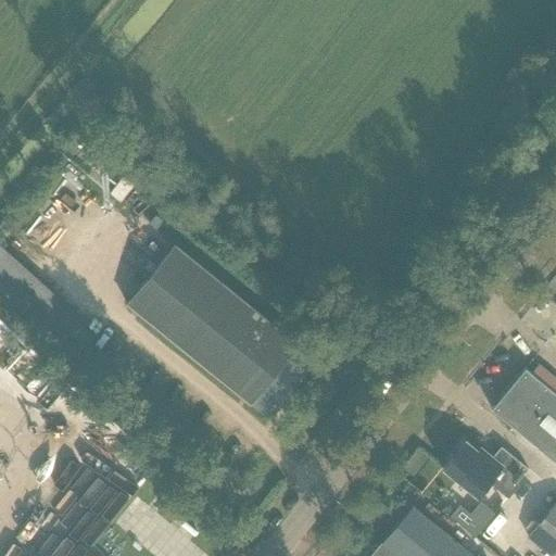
[(134,184),(123,174),(123,175),(109,191),(119,201),(134,184)]
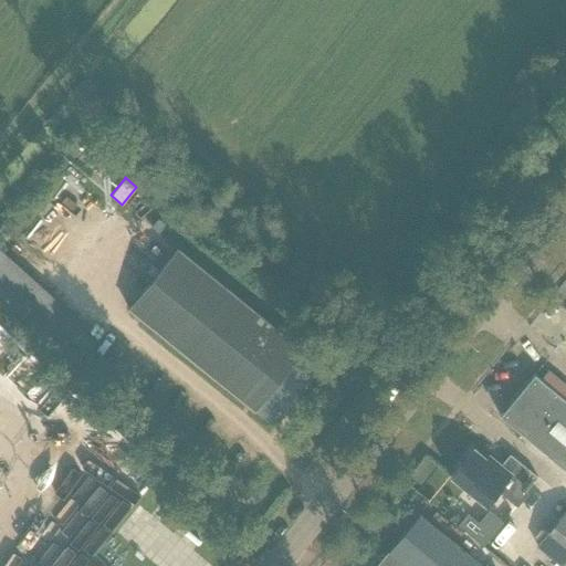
[(253,409),(255,407),(275,422),(321,367),(300,350),(301,349),(177,249),(128,308),(253,409)]
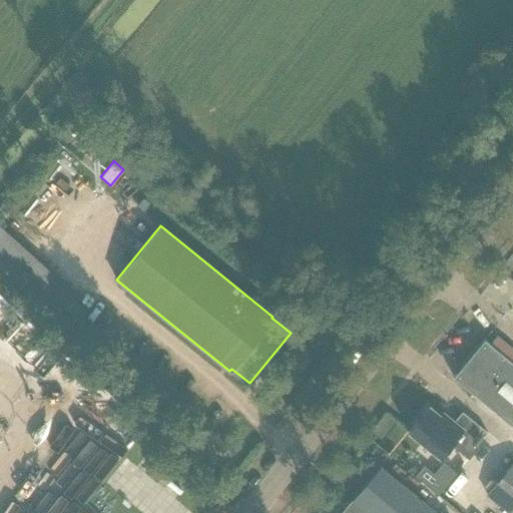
[(512,428),(512,365),(484,341),(452,379),(512,428)]
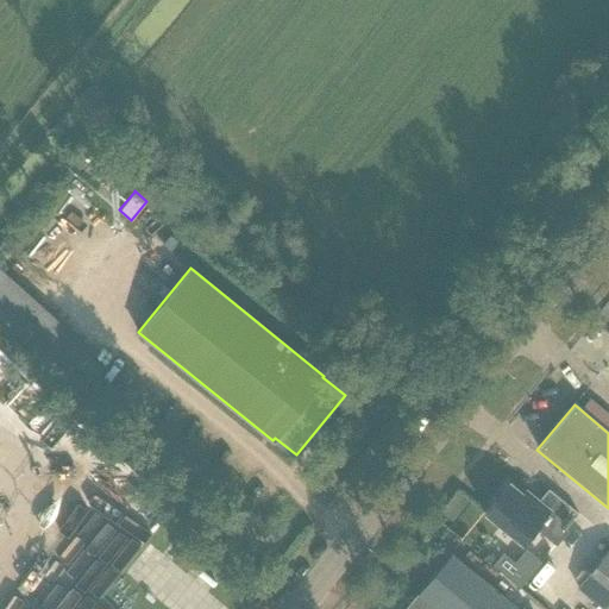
[(548,488),(538,501),(534,497),(532,502),(510,484),(485,514),(523,545),(548,514),(565,528),(578,513),(548,488)]
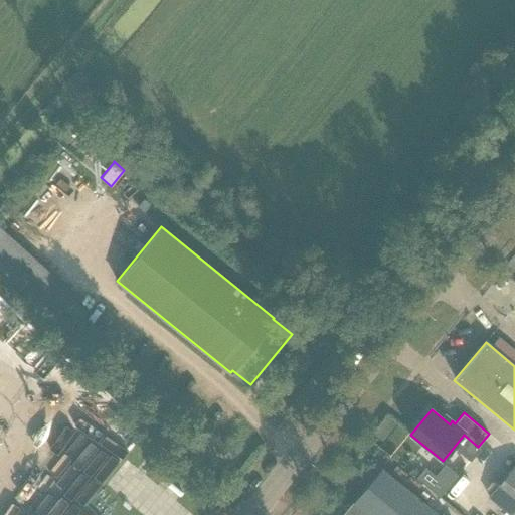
[(198,449),(209,436),(198,427),(188,441),(198,449)]
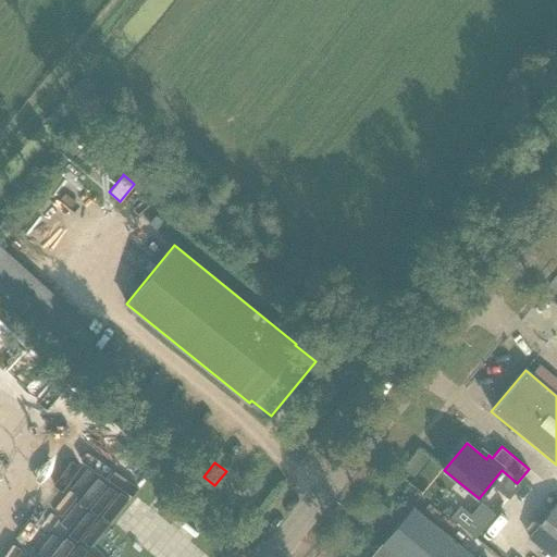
[(556,556),(556,504),(530,539),(553,556),(556,556)]
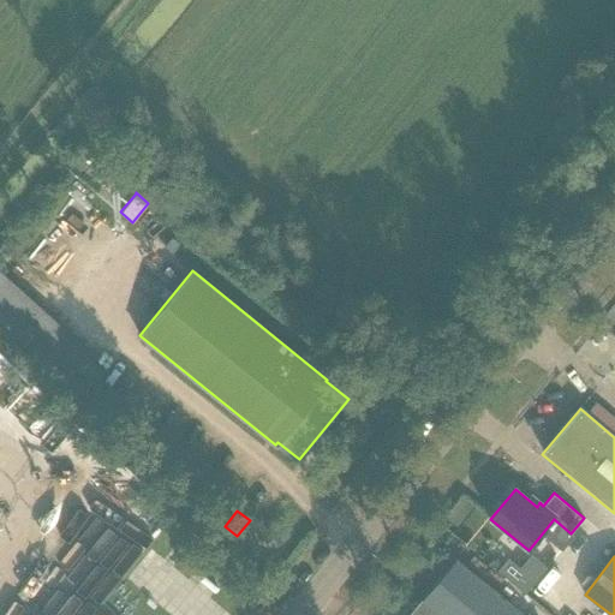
[(524,614),(454,557),(407,614),(524,614)]
